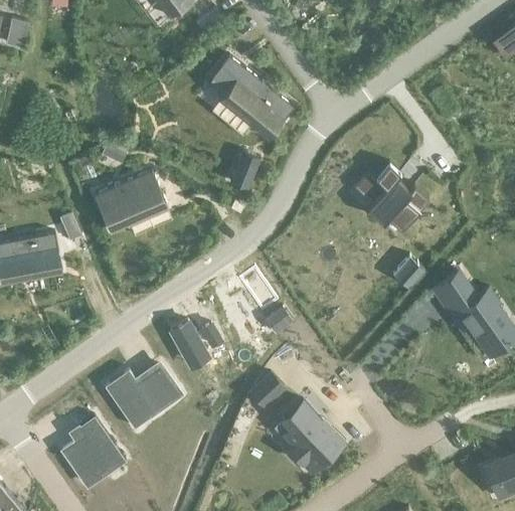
[(192,0),(140,0),(160,26),(193,1),(192,0)]
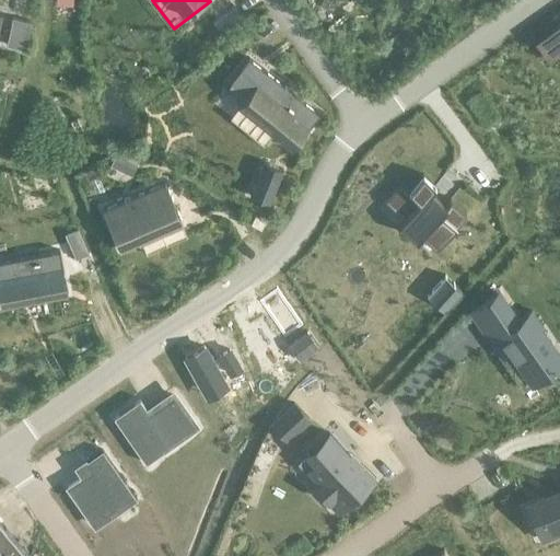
[(32,26),(13,22),(7,49),(25,54),(32,26)]
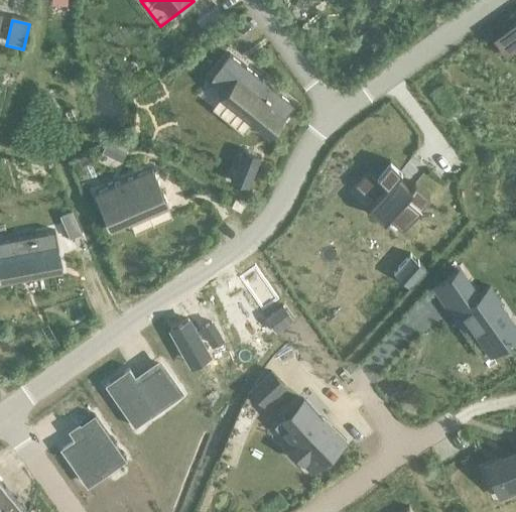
[(515,24),(493,40),(499,49),(498,51),(507,60),(515,51),(515,24)]
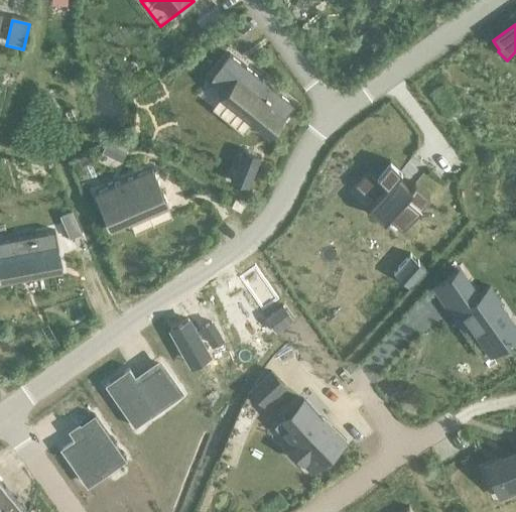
[(230,57),(213,79),(228,92),(220,102),(268,141),(294,109),(230,57)]
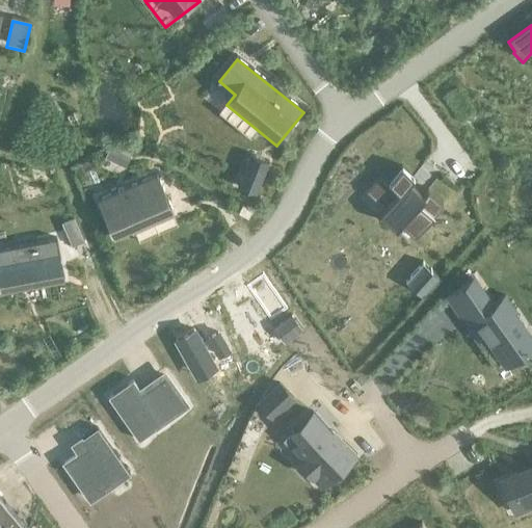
[(110,148),(105,159),(126,169),(132,158),(110,148)]
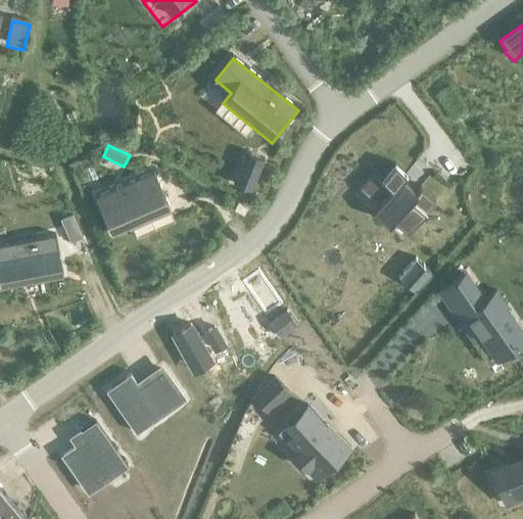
[(246,154),(233,187),(252,194),(265,162),(246,154)]
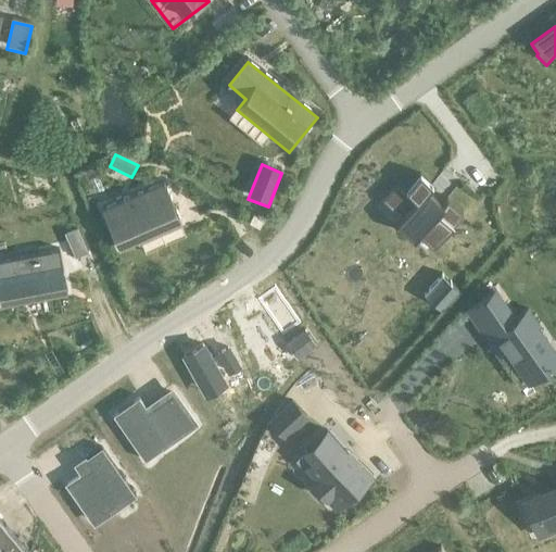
[(401,221),(396,225),(414,240),(418,236),(433,248),(463,214),(447,200),(443,205),(428,192),(432,188),(420,176),(406,193),(417,203),(402,221),(401,221)]
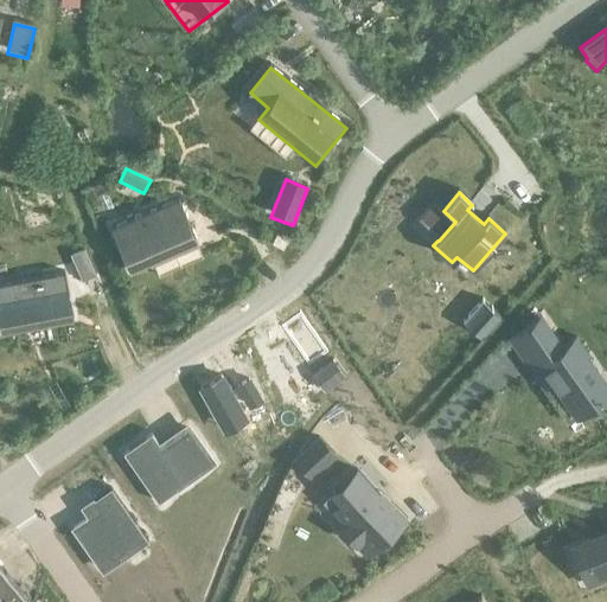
[(112,230),(131,275),(198,247),(179,202),(112,230)]
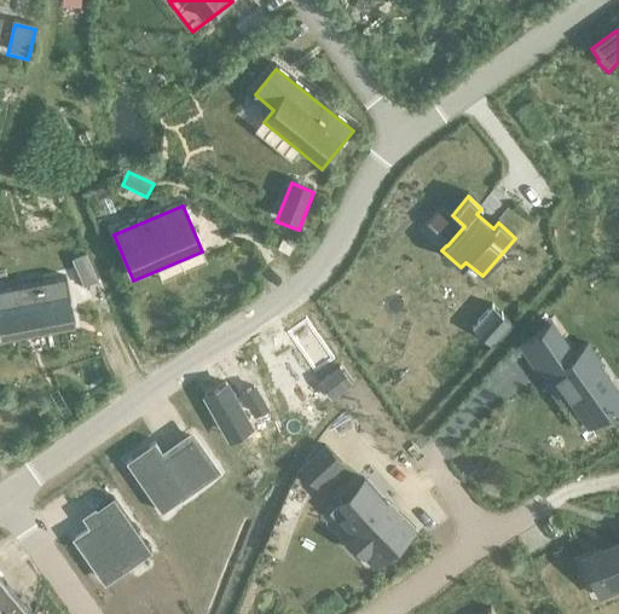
[(86,256),(71,262),(84,290),(98,284),(86,256)]
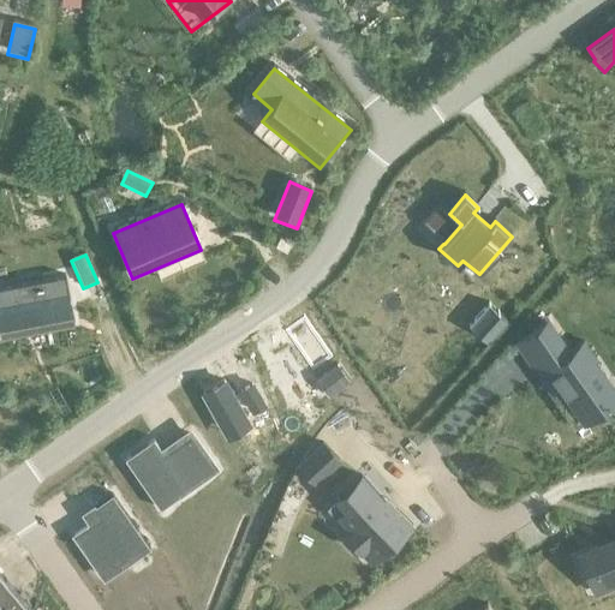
[(0,291),(0,336),(1,342),(75,328),(65,279),(0,291)]
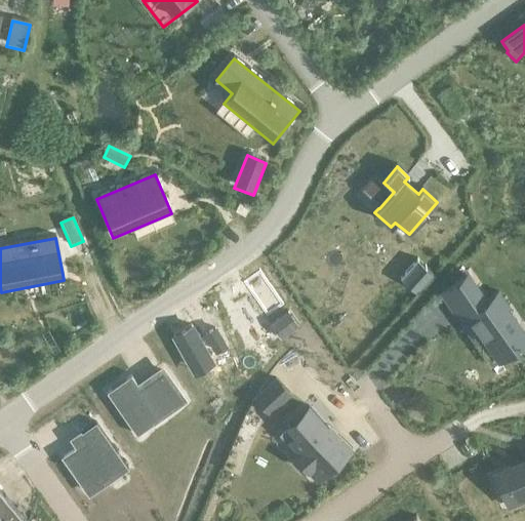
[(417,263),(401,281),(416,294),(433,276),(417,263)]
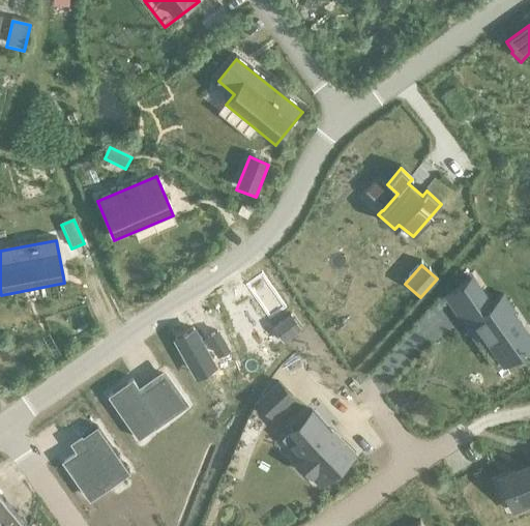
[(262,278),(245,289),(269,324),(287,312),(262,278)]
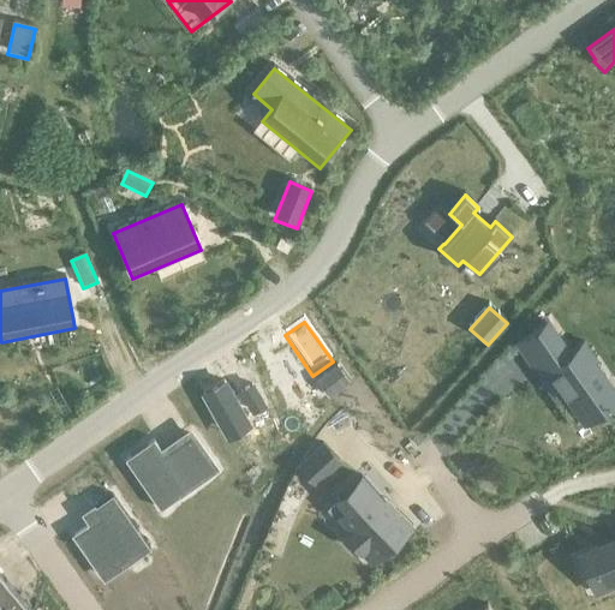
[(562,342),(550,324),(520,346),(532,364),(562,342)]
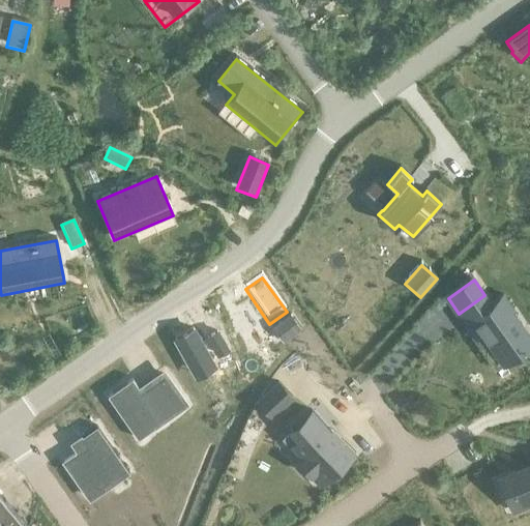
[(517,314),(506,298),(467,325),(477,341),(484,335),(506,368),(529,350),(529,349),(521,335),(524,333),(512,317),(517,314)]
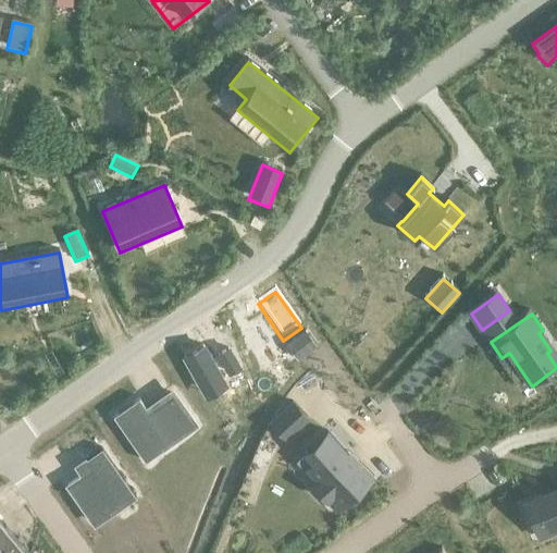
[(203,348),(185,359),(205,394),(223,383),(203,348)]
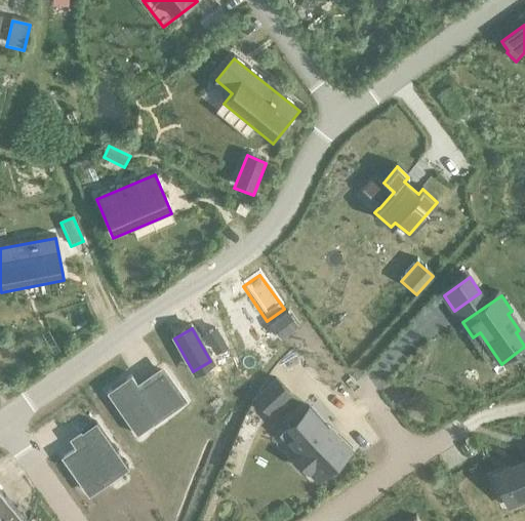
[(131,377),(107,394),(136,437),(152,426),(153,427),(154,426),(153,424),(184,402),(163,373),(139,390),(131,377)]
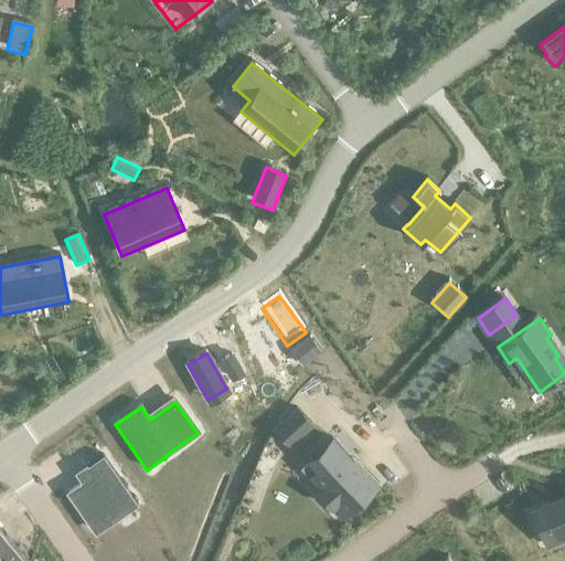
[(298,410),(275,432),(289,447),(313,426),(298,410)]
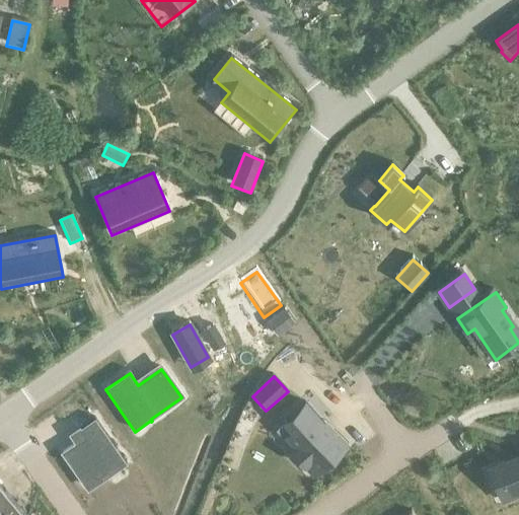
[(305,405),(286,422),(295,431),(288,437),(297,447),(290,453),(305,468),(311,462),(320,471),(338,455),(339,456),(349,446),(338,435),(336,437),(305,405)]
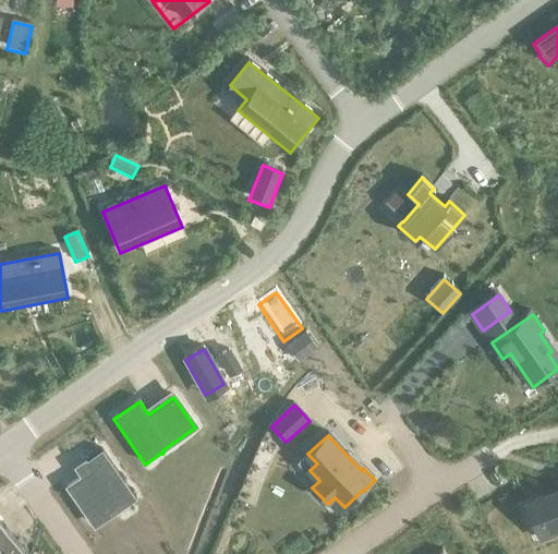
[(92,471),(68,489),(94,526),(108,516),(110,519),(136,501),(101,452),(85,462),(92,471)]
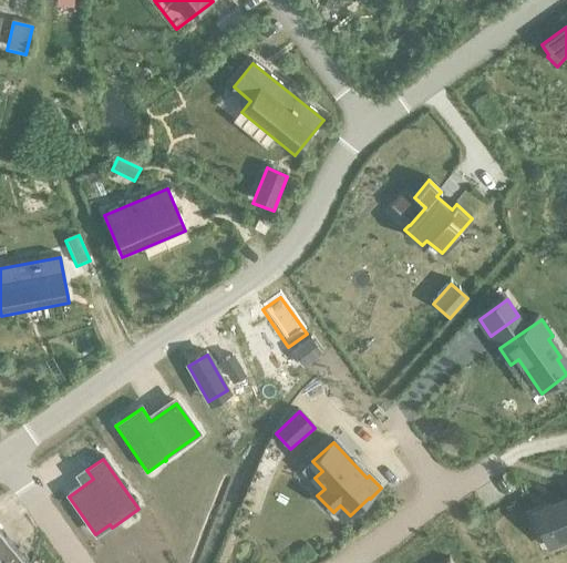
[(566,499),(543,510),(552,531),(553,530),(557,540),(566,535),(566,499)]
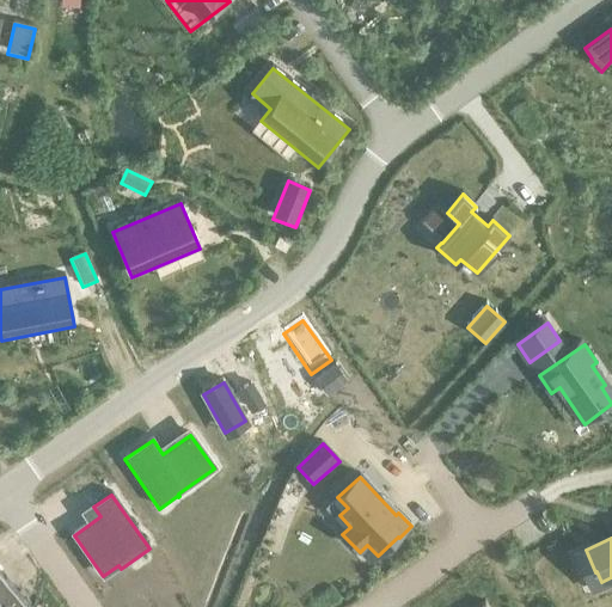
[(28,606),(0,574),(0,606),(28,606)]
